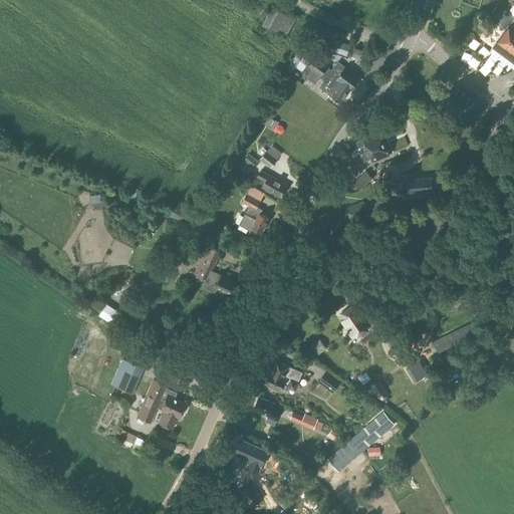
[(506,29),(493,47),(513,62),(513,5),(508,11),(504,8),(494,21),(506,29)]
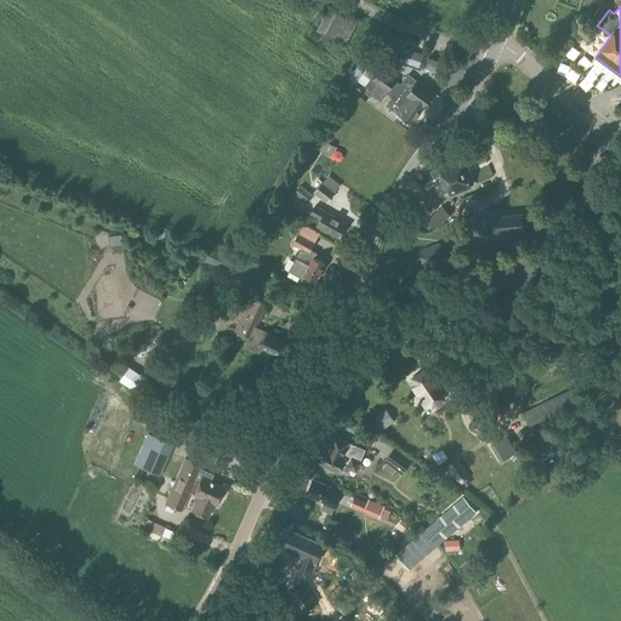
[(329,9),(317,30),(346,44),(357,23),(329,9)]
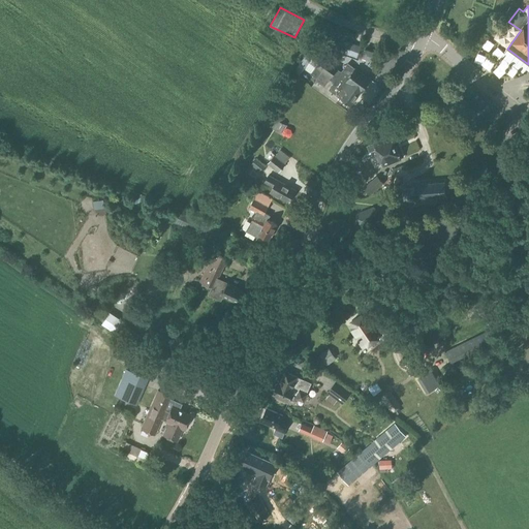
[(335,37),(331,48),(352,56),(356,58),(361,47),(356,45),(335,37)]
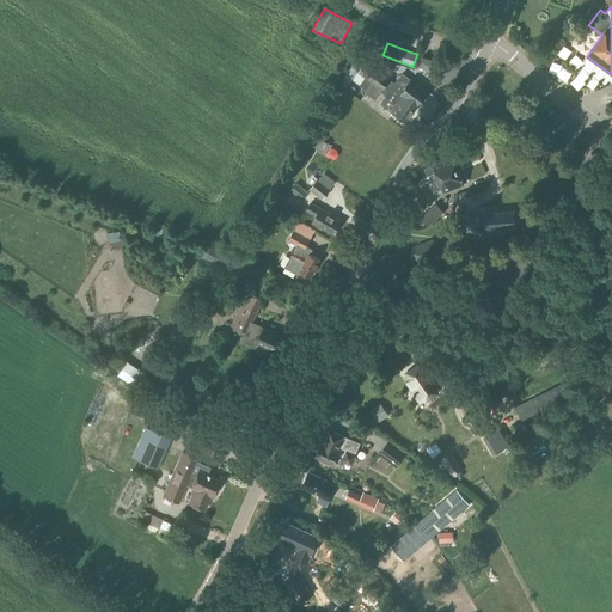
[(422,57),(420,66),(433,71),(435,61),(422,57)]
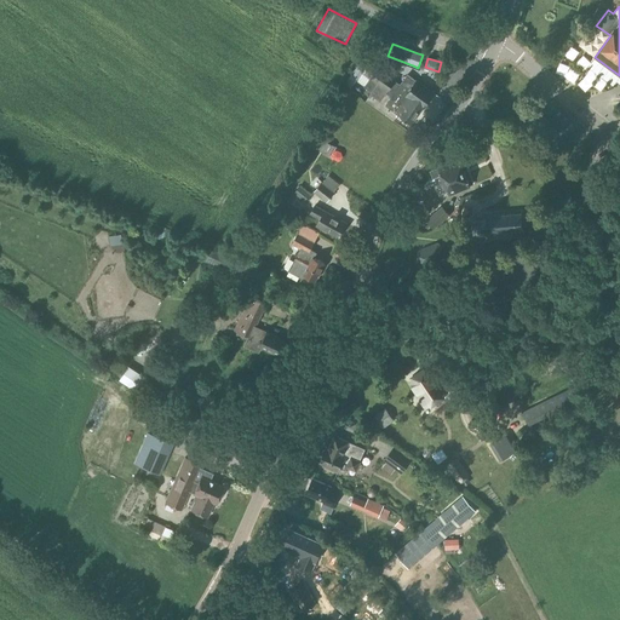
[(357,65),(344,84),(350,89),(363,70),(366,72),(372,76),(371,79),(365,87),(372,92),(371,95),(382,102),(383,101),(388,104),(385,105),(395,112),(412,124),(423,108),(434,93),(417,80),(417,81),(407,75),(401,85),(372,63),(371,65),(362,59),(357,65)]
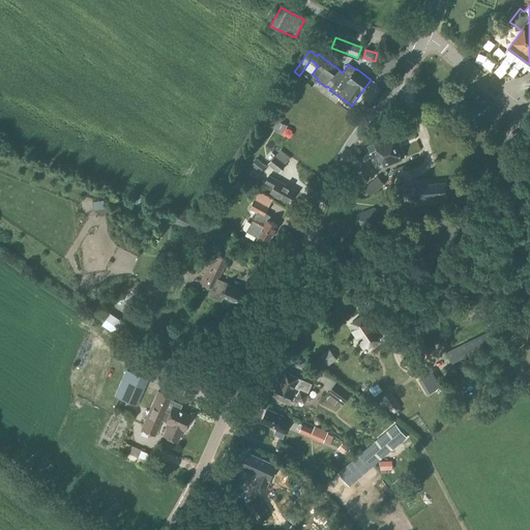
[(268,114),(263,122),(277,130),(283,123),(268,114)]
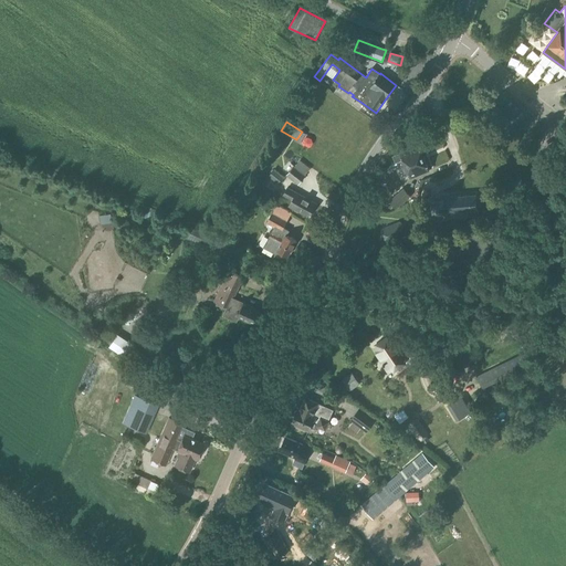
[(400,153),(392,156),(396,163),(402,159),(410,178),(429,170),(419,145),(400,153)]
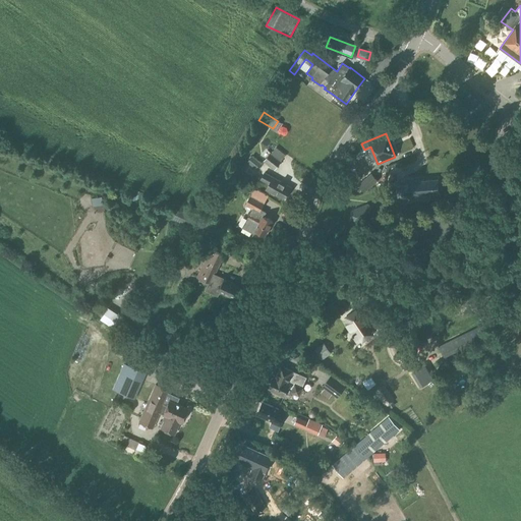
[(265,161),(264,162),(275,170),(281,161),(272,153),(270,154),(265,161)]
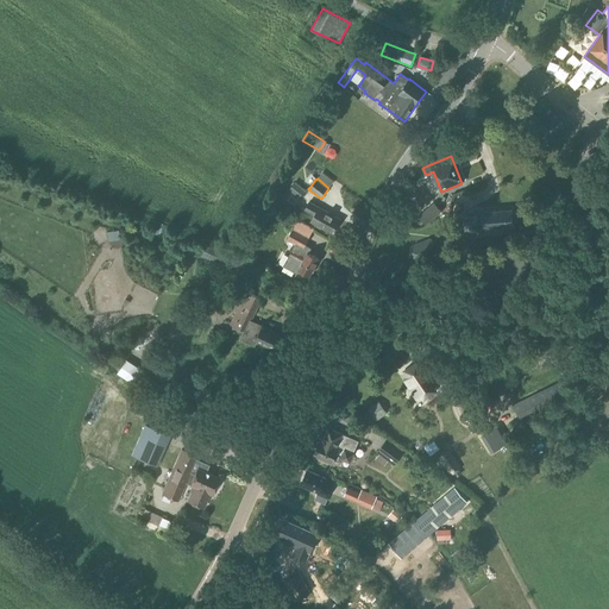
[(295,182),(289,189),(301,198),(306,192),(295,182)]
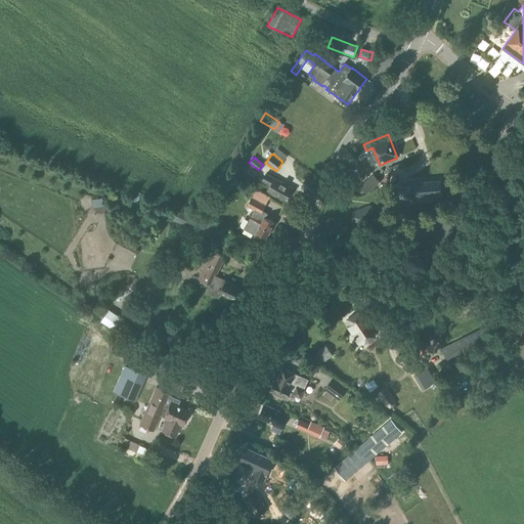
[(266,174),(263,180),(271,185),(268,190),(286,201),(293,188),(266,174)]
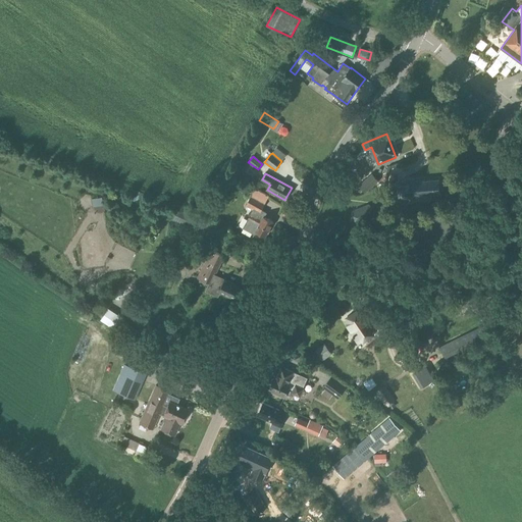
[(372,174),(359,186),(365,192),(378,180),(372,174)]
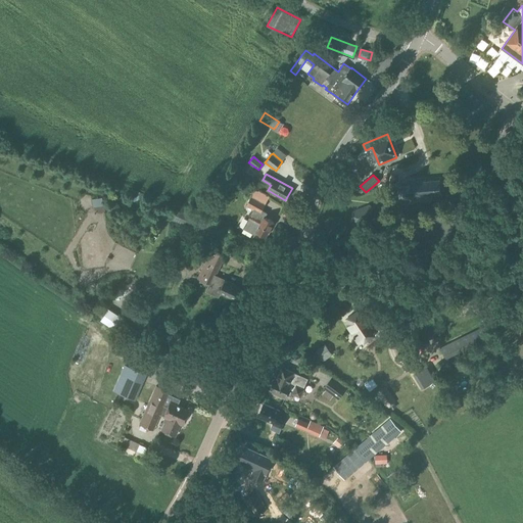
[(412,181),(410,181),(411,183),(412,195),(411,195),(411,197),(413,197),(413,196),(416,196),(416,197),(418,196),(417,195),(421,195),(421,196),(422,196),(422,195),(426,195),(426,196),(427,196),(427,195),(431,194),(431,196),(432,196),(432,194),(435,194),(436,195),(437,195),(437,194),(440,194),(441,195),(442,194),(442,193),(445,190),(446,190),(446,189),(445,189),(444,184),(445,184),(445,182),(444,183),(440,180),(441,179),(439,179),(439,180),(436,180),(436,179),(434,179),(434,180),(431,181),(431,180),(429,180),(430,181),(426,181),(426,180),(425,180),(425,181),(422,181),(421,180),(420,180),(420,181),(417,182),(417,180),(415,180),(415,182),(412,182),(412,181)]
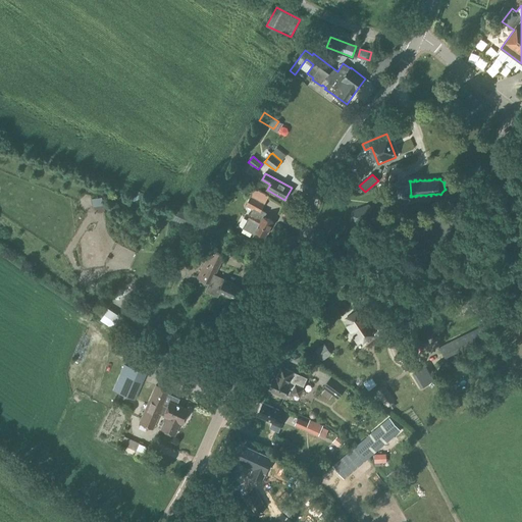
[(401,183),(398,183),(399,195),(410,195),(411,195),(410,183),(407,183),(406,180),(402,180),(401,183)]
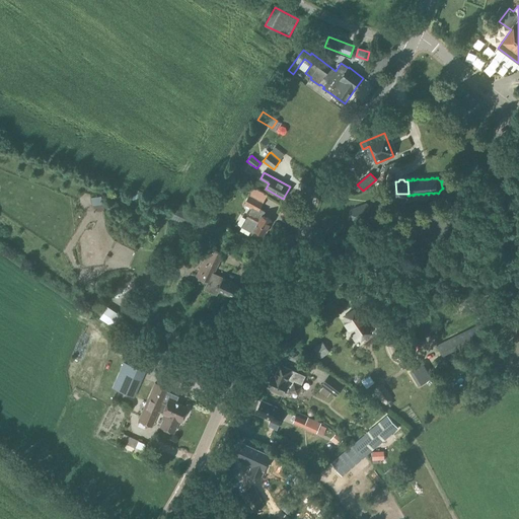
[(242,183),(239,190),(246,194),(248,188),(242,183)]
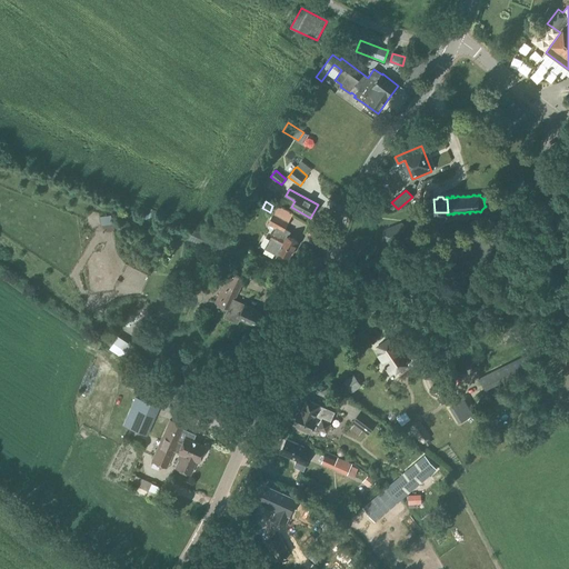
[(146,207),(141,218),(153,222),(158,210),(146,207)]
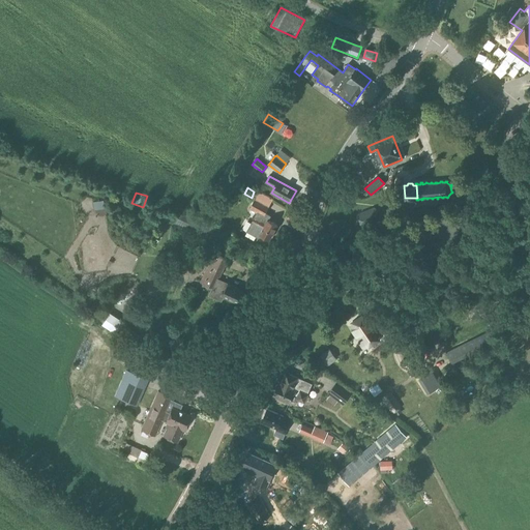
[(257,212),(247,231),(259,237),(260,235),(269,240),(277,226),(268,219),(270,216),(265,213),(269,206),(256,199),(251,209),(257,212)]
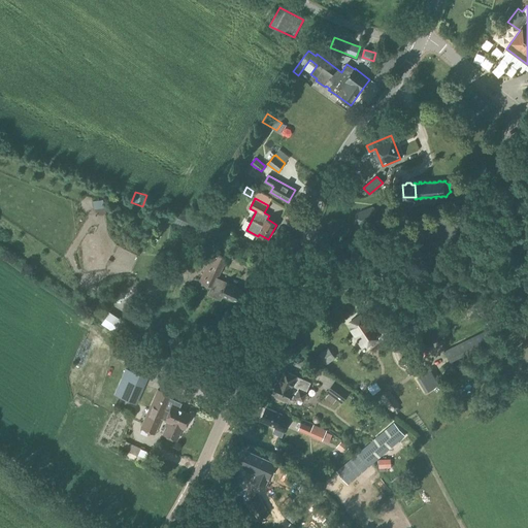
[(359,212),(357,218),(359,223),(364,225),(377,221),(380,215),(377,209),(373,206),(359,212)]
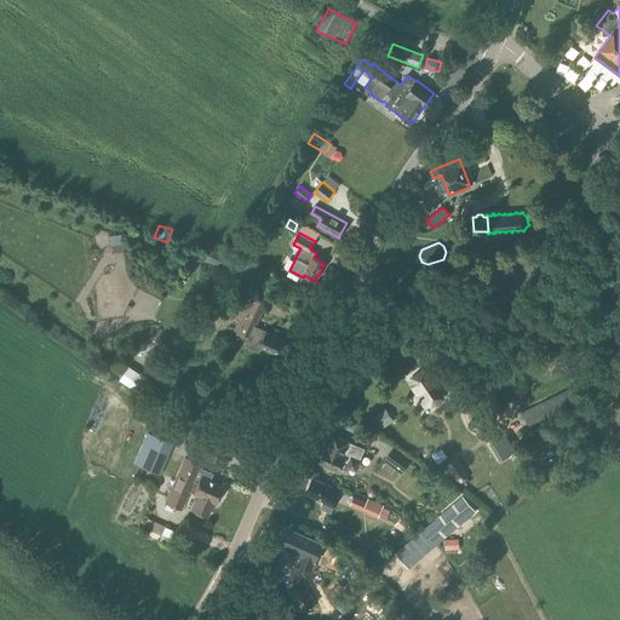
[(251,297),(235,329),(250,337),(247,340),(280,355),(286,340),(257,327),(267,304),(251,297)]
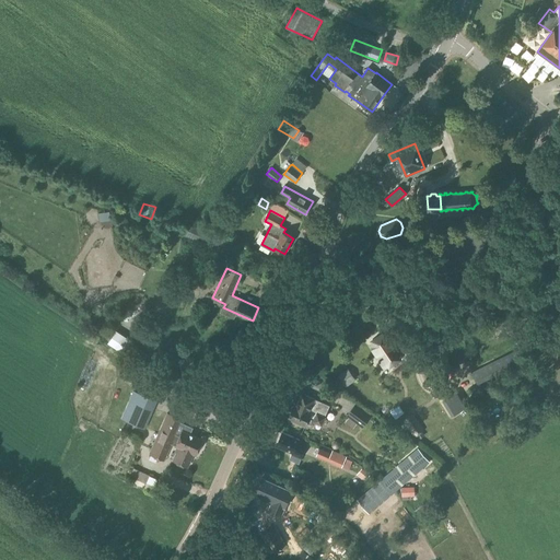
[(475,278),(469,282),(476,289),(480,284),(475,278)]
